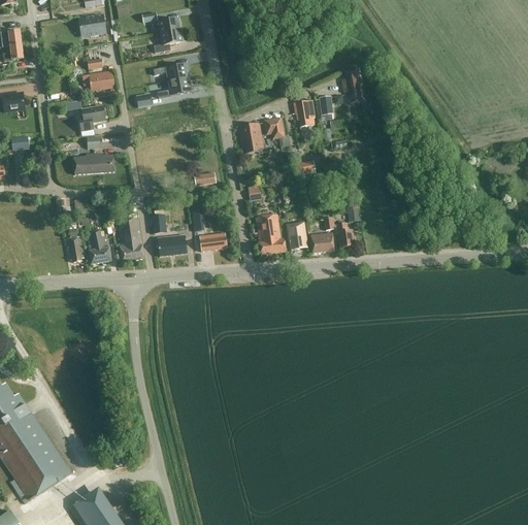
[(141,21),(145,21),(156,19),(154,10),(140,12),(141,21)]
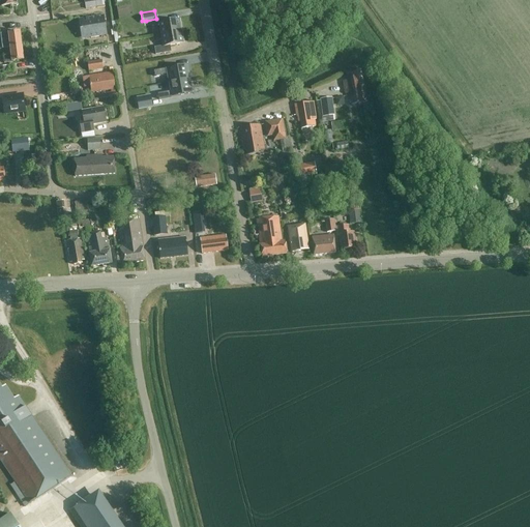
[(85,36),(107,33),(104,13),(79,18),(82,33),(85,33),(85,36)]
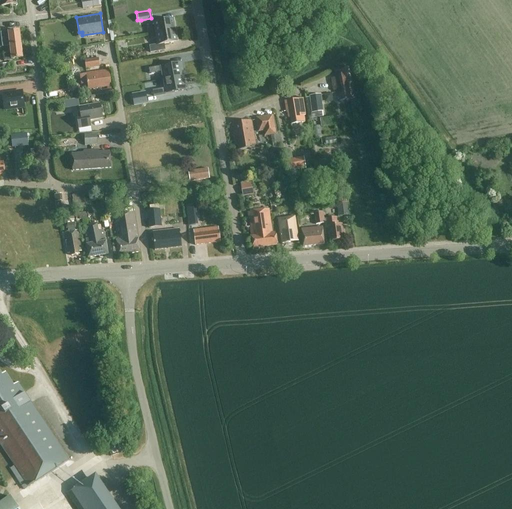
[(174,18),(154,21),(156,32),(176,29),(174,18)]
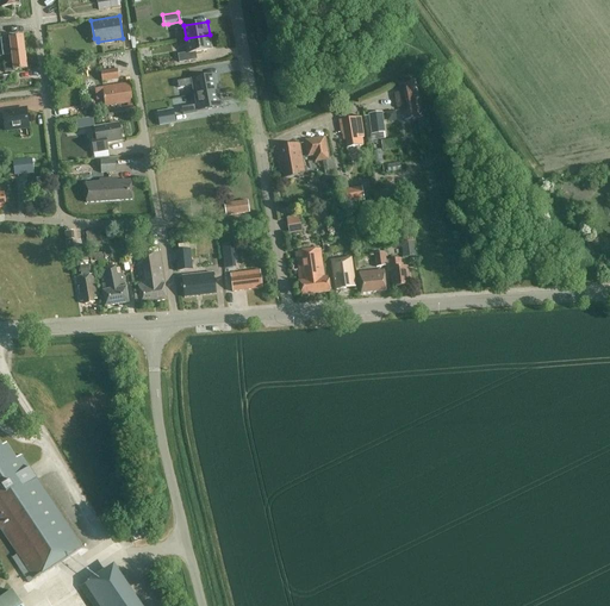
[(13,52),(26,50),(24,35),(11,37),(11,36),(1,36),(4,52),(13,52)]
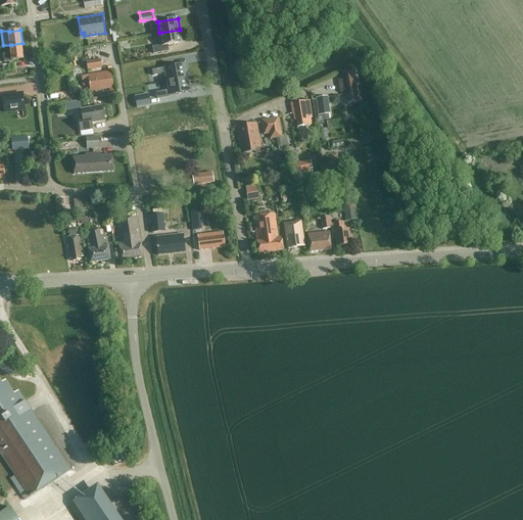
[(154,52),(169,49),(168,43),(182,41),(180,30),(159,33),(161,44),(153,46),(154,52)]
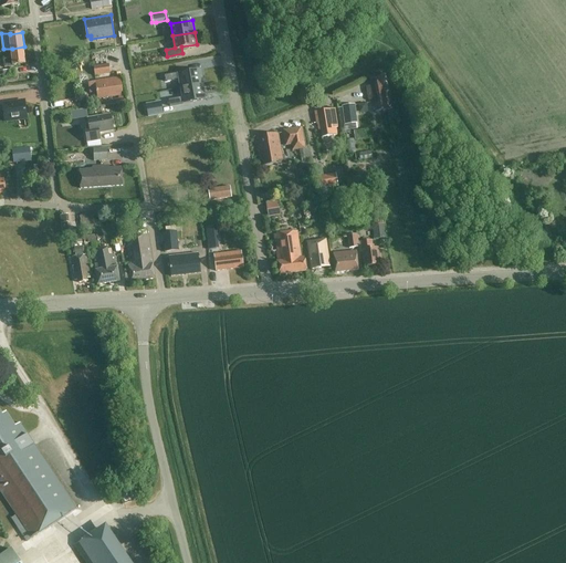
[(13,58),(4,58),(6,66),(13,65),(13,63),(25,62),(24,47),(12,49),(13,58)]
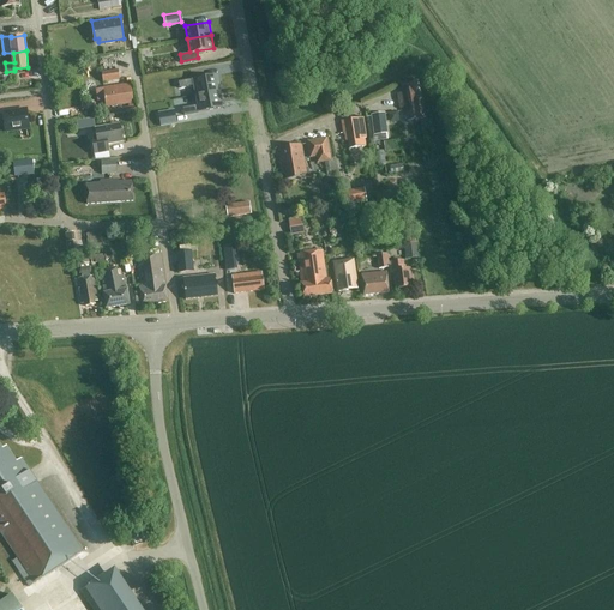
[(120,68),(103,71),(104,79),(121,77),(120,68)]
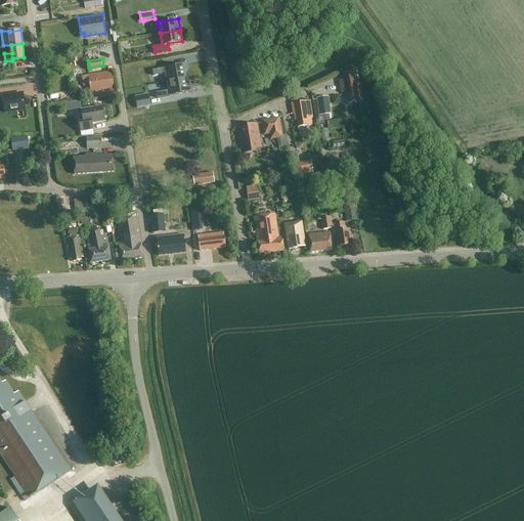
[(165,66),(153,68),(154,74),(166,72),(167,80),(188,76),(186,61),(165,66)]
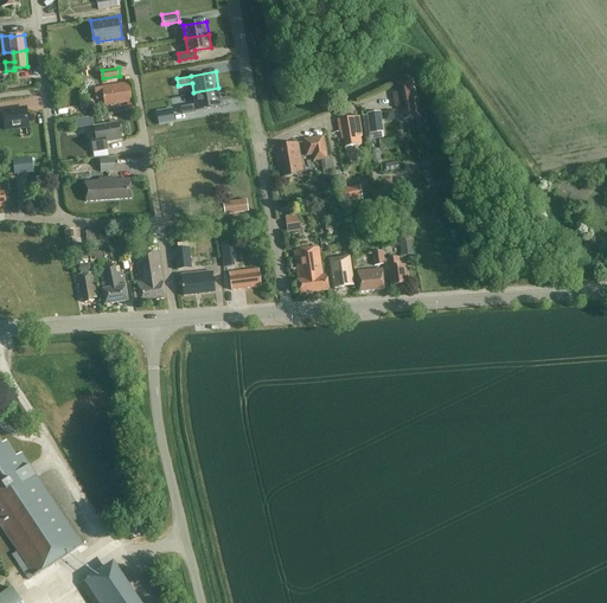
[(398,90),(394,91),(397,106),(402,104),(406,119),(421,115),(415,77),(397,81),(398,90)]
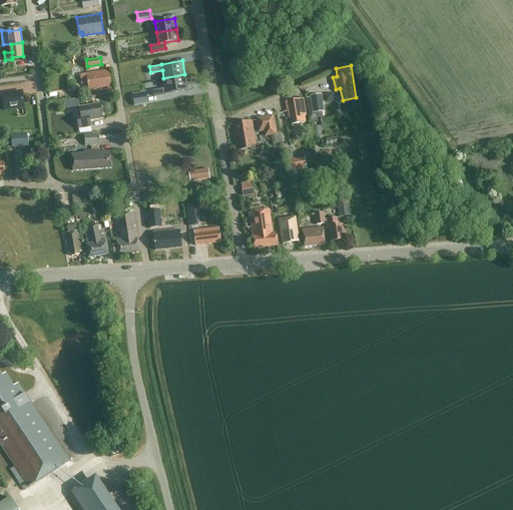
[(93,87),(111,84),(109,68),(87,72),(89,85),(93,85),(93,87)]
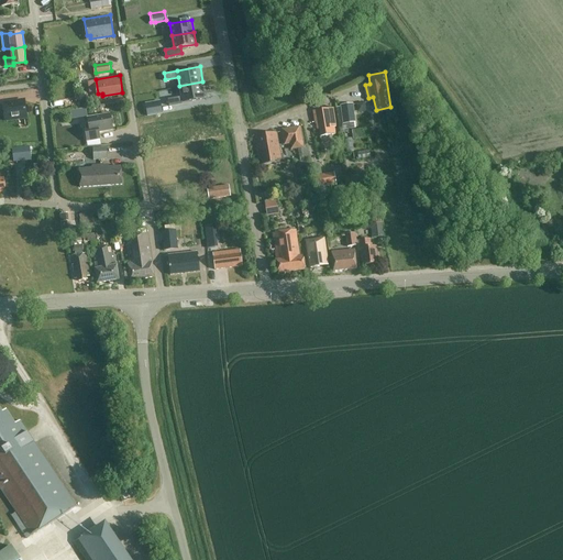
[(174,95),(168,96),(169,102),(175,101),(183,100),(205,97),(202,81),(179,86),(181,94),(174,95)]
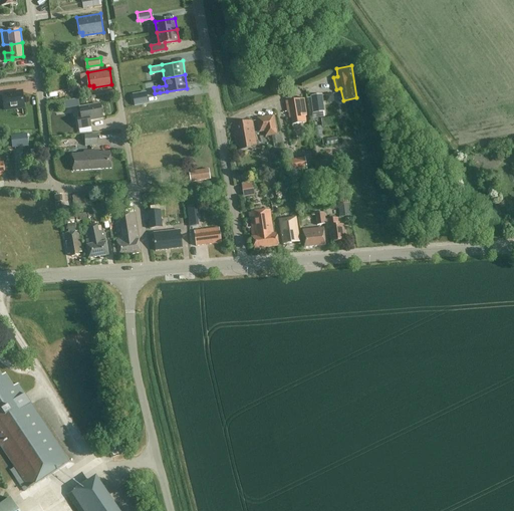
[(4,108),(25,105),(23,89),(3,92),(4,108)]
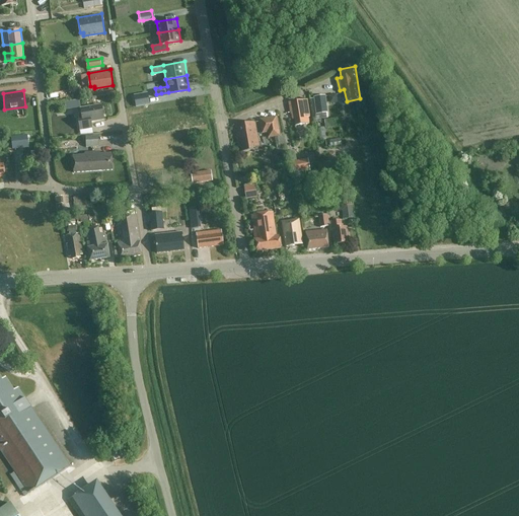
[(135,93),(136,104),(150,102),(148,91),(135,93)]
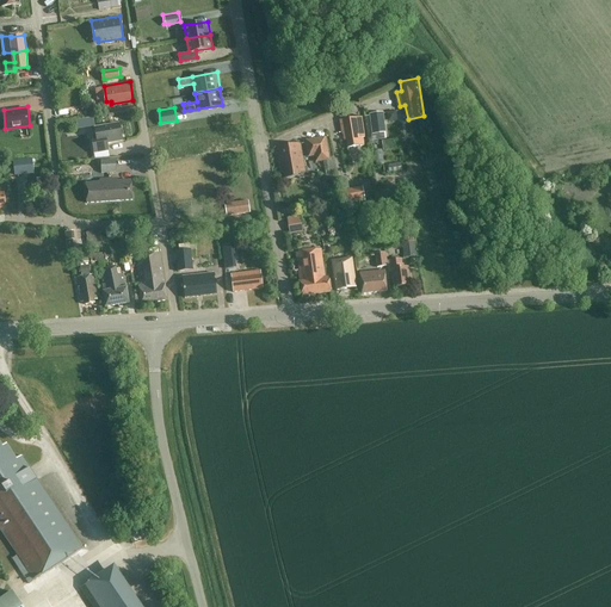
[(388,131),(384,110),(371,112),(371,113),(366,113),(370,141),(380,140),(380,137),(387,137),(386,131),(388,131)]
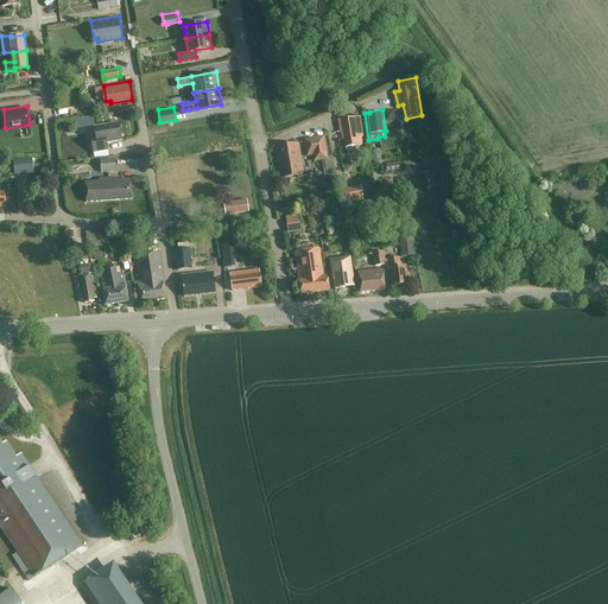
[(95,112),(77,115),(78,122),(96,119),(95,112)]
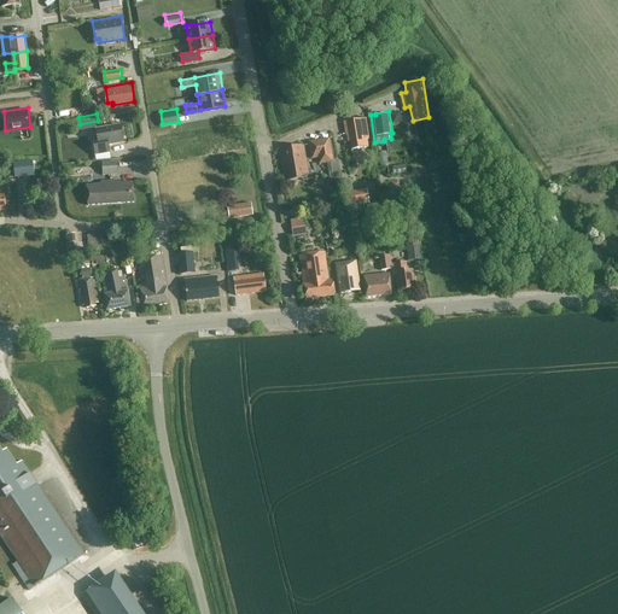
[(367,136),(369,135),(366,116),(344,120),(347,133),(349,133),(351,147),(368,144),(367,136)]
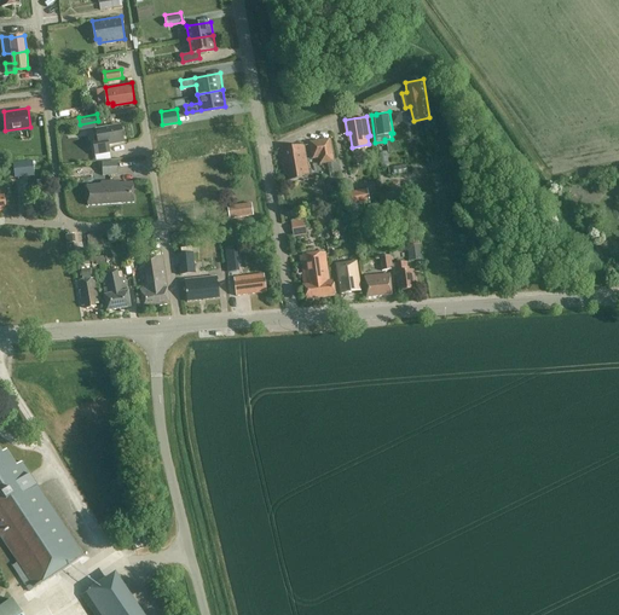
[(123,141),(121,125),(96,128),(98,138),(93,139),(96,154),(110,151),(109,144),(123,141)]
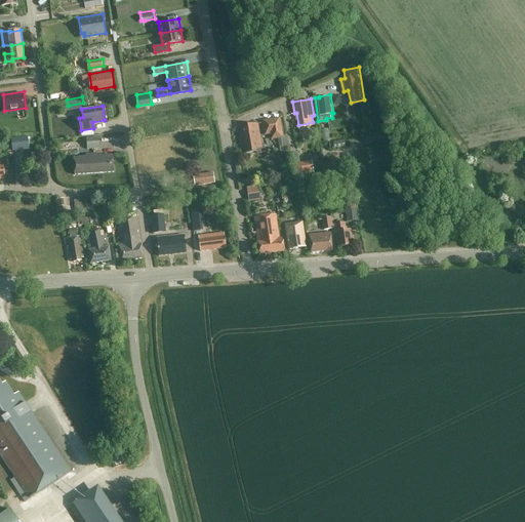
[(280,115),(263,117),(265,132),(271,131),(272,136),(279,135),(281,135),(282,134),(282,132),(282,130),(280,115)]
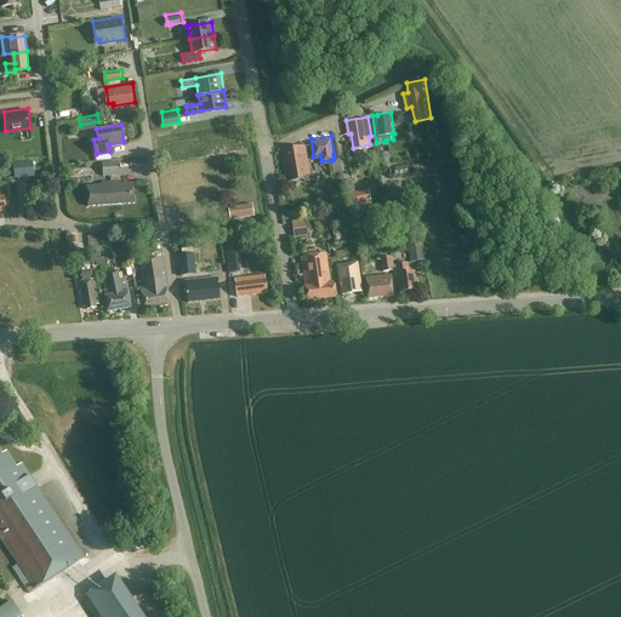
[(405,140),(389,142),(391,152),(406,150),(405,140)]
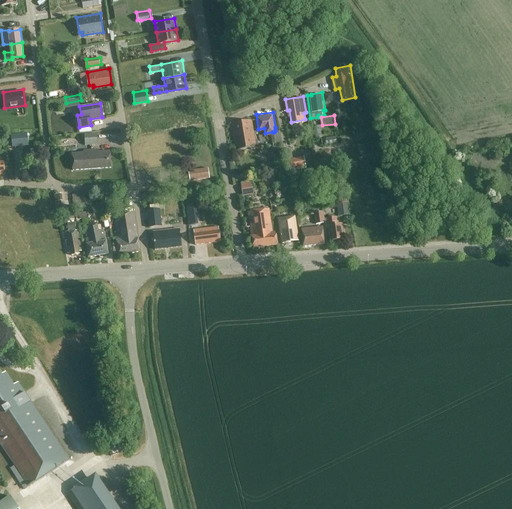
[(249,143),(255,142),(251,117),(232,121),(236,143),(238,143),(238,148),(249,146),(249,143)]
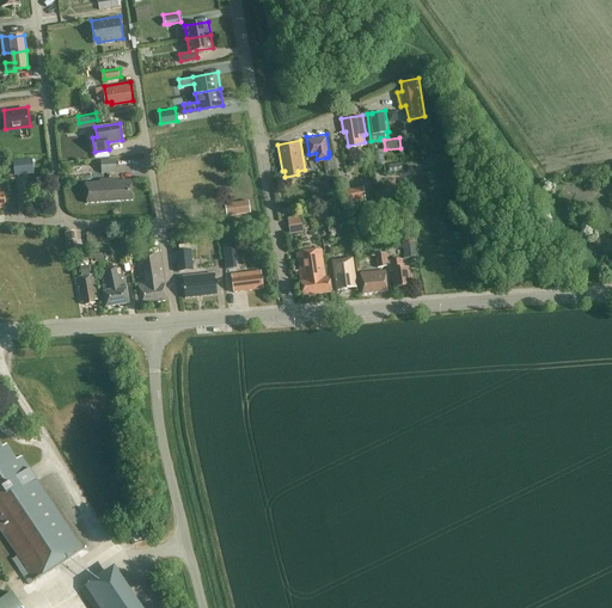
[(16,172),(34,171),(32,157),(13,158),(16,172)]
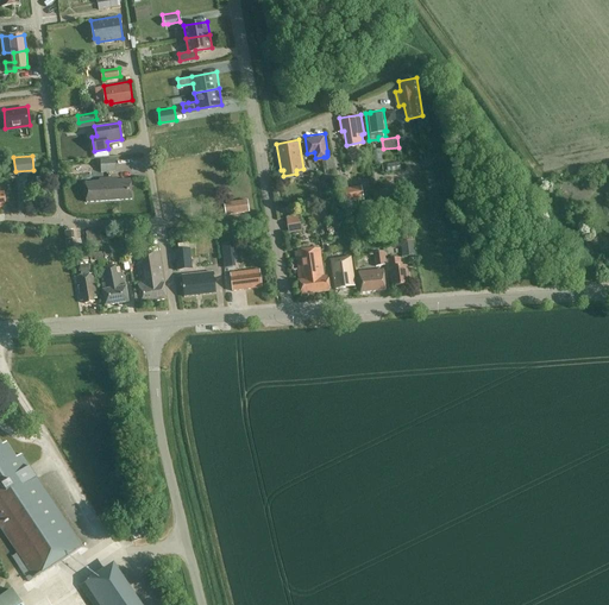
[(99,181),(85,182),(86,201),(132,197),(131,178),(118,180),(118,176),(113,176),(113,170),(115,170),(115,157),(100,158),(100,170),(107,170),(108,177),(99,177),(99,181)]
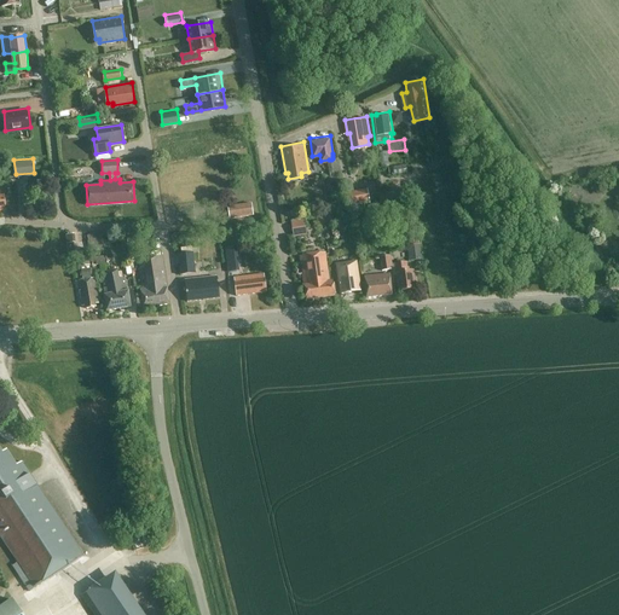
[(408,163),(394,164),(394,166),(391,166),(391,173),(395,172),(395,173),(409,172),(408,163)]
